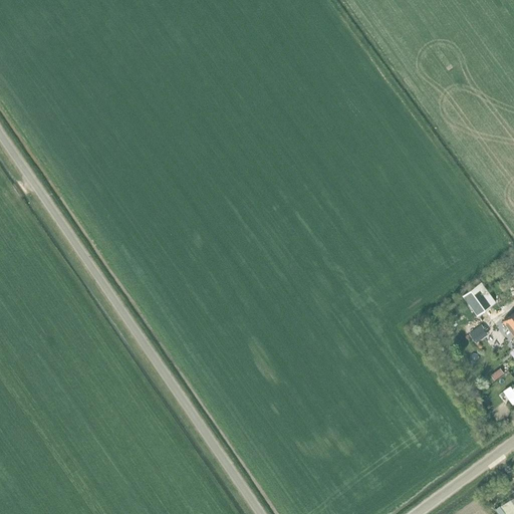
[(479,283),(464,295),(478,315),(494,303),(479,283)]
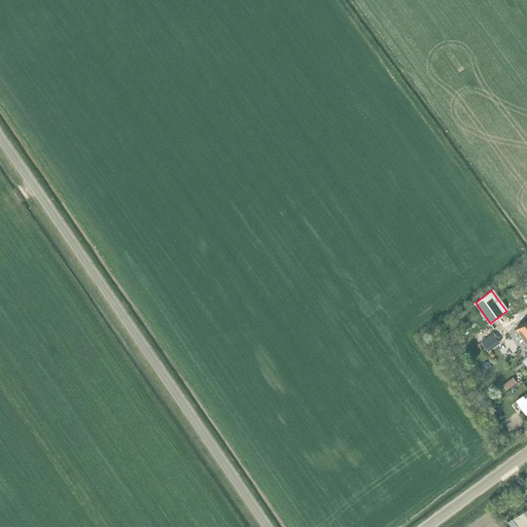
[(526,344),(526,356),(526,357),(526,356),(526,320),(516,329),(526,344)]
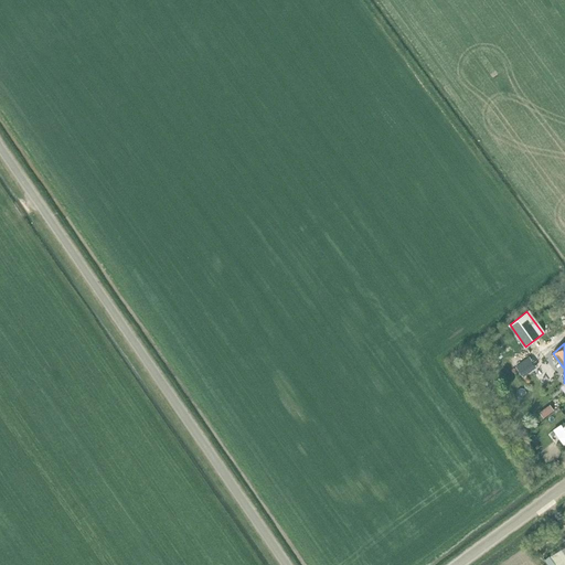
[(530,356),(516,366),(523,375),(536,366),(530,356)]
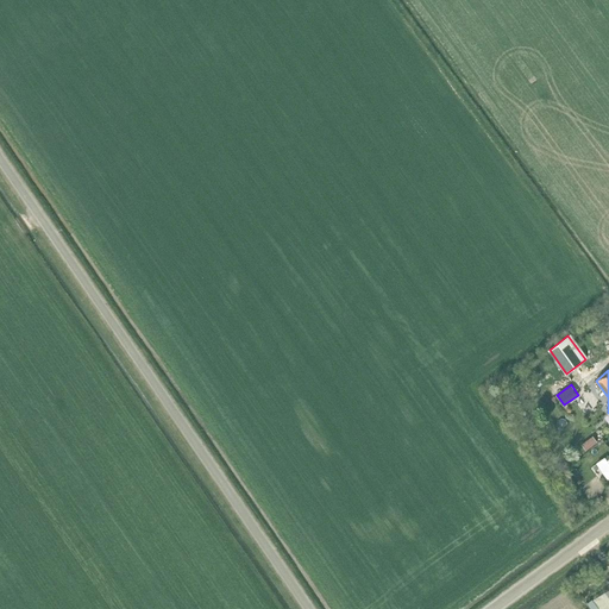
[(594,435),(582,444),(586,450),(597,441),(594,435)]
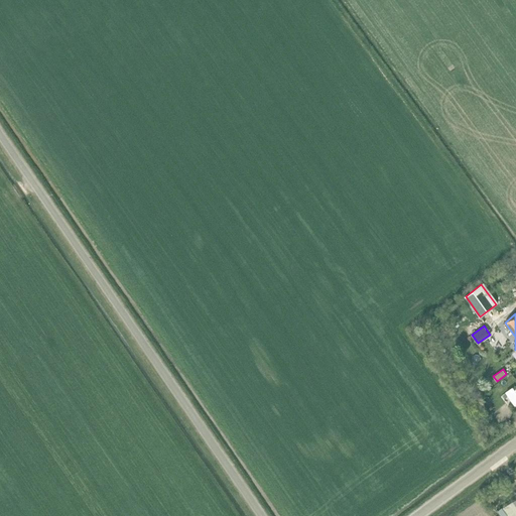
[(515,515),(515,498),(498,511),(501,515),(515,515)]
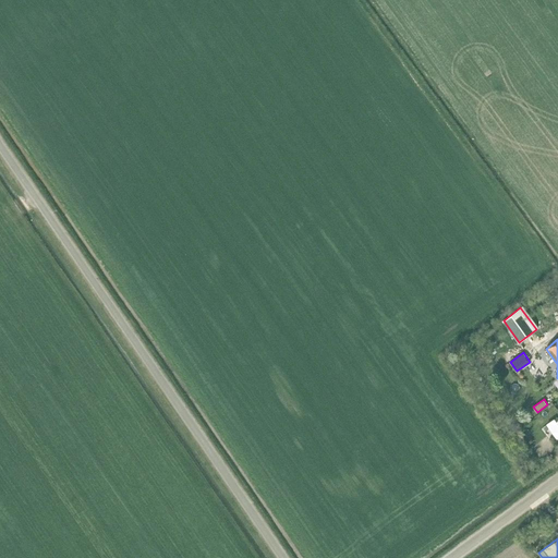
All buildings are outlined.
